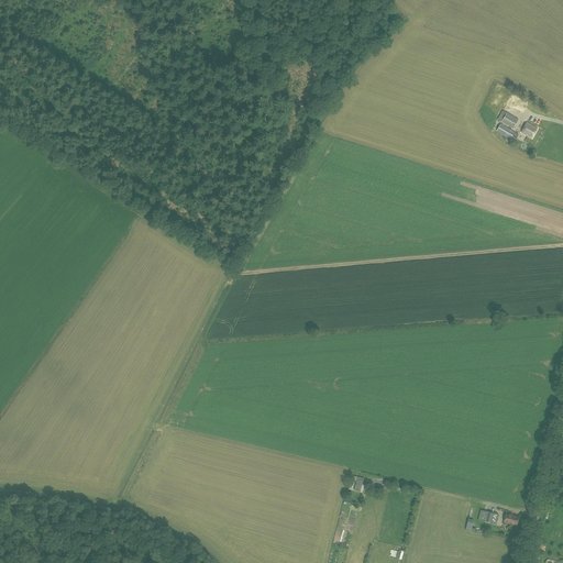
[(528,103),(512,95),(507,103),(523,113),(528,103)]
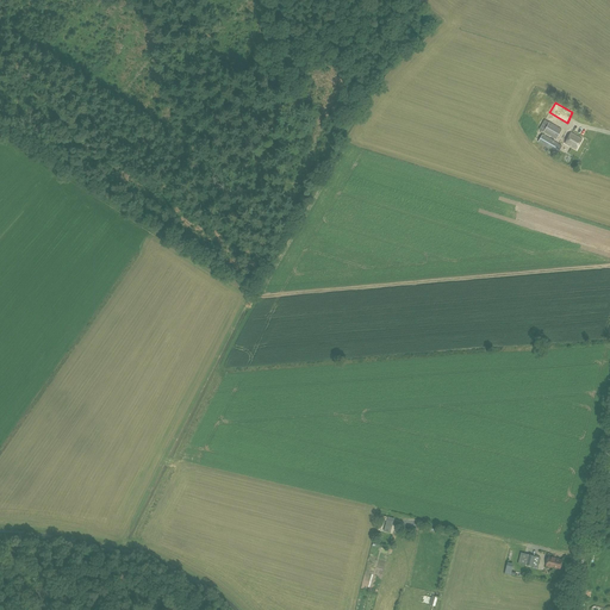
[(545,131),(559,137),(562,126),(548,122),(545,131)]
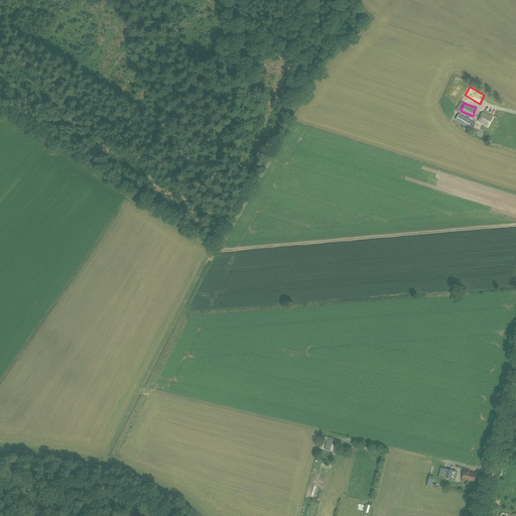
[(488,127),(493,119),(484,113),(479,122),(488,127)]
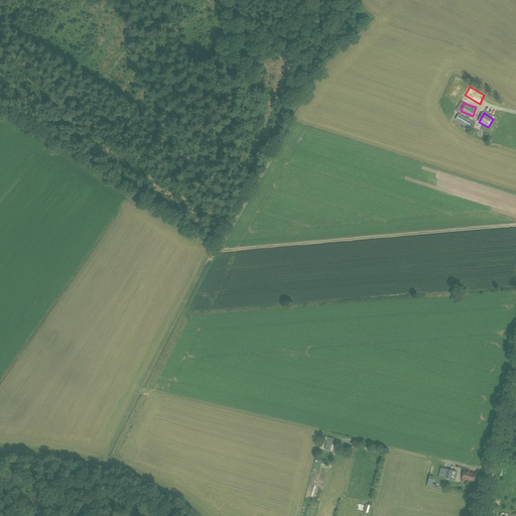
[(473,125),(460,118),(457,124),(470,131),(473,125)]
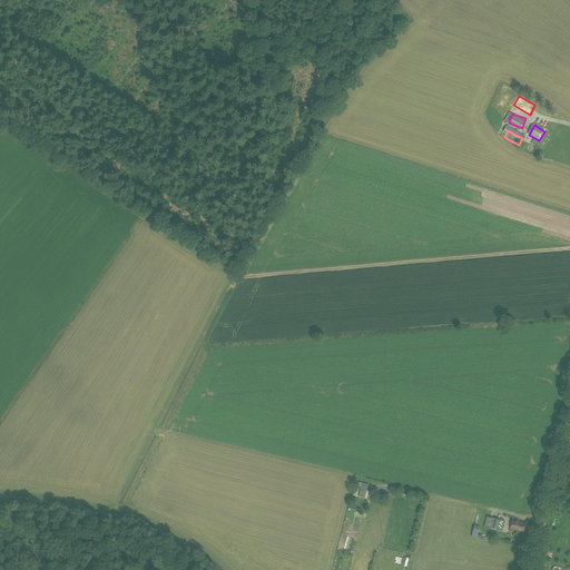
[(359,497),(365,498),(369,488),(362,485),(359,497)]
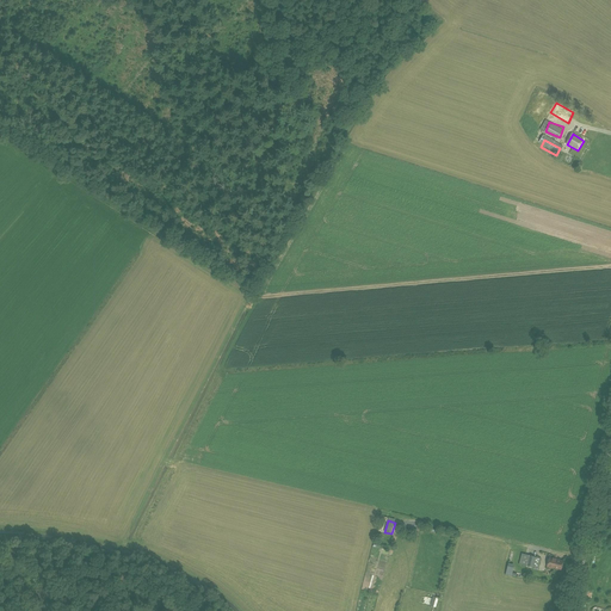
[(526,566),(529,555),(522,554),(519,563),(526,566)]
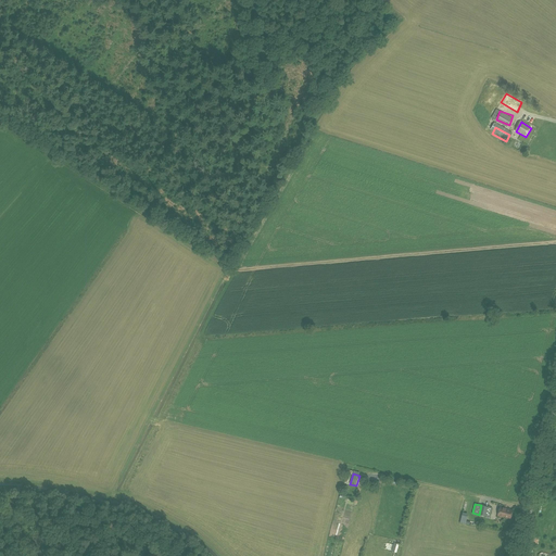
[(488,507),(483,506),(481,505),(479,515),(485,516),(488,507)]
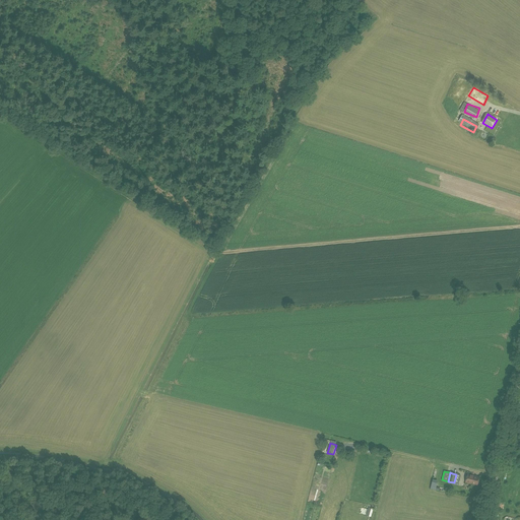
[(467,473),(465,482),(471,484),(471,483),(478,485),(479,477),(476,476),(476,475),(467,473)]
